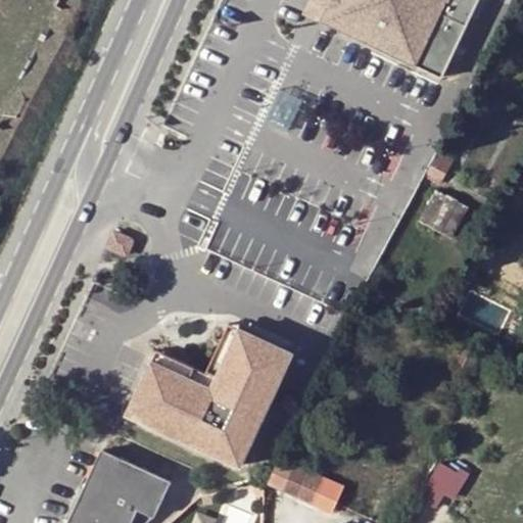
[(313,0),(306,13),(323,20),(332,0),(313,0)]
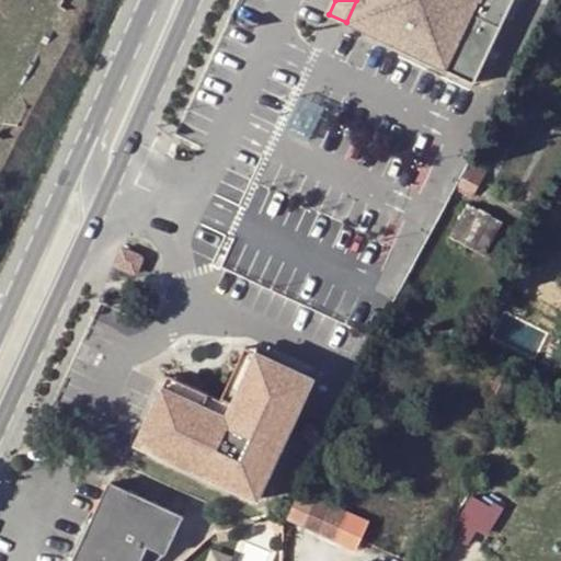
[(356,0),(346,22),(474,82),(513,0),(356,0)]
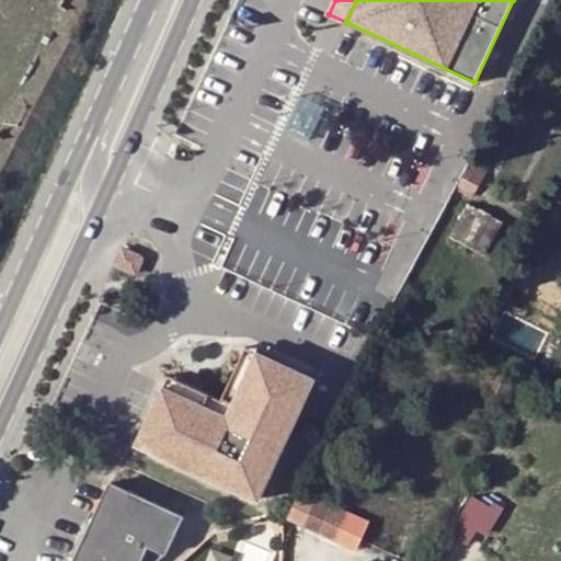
[(470,159),(456,186),(471,193),(484,168),(470,159)]
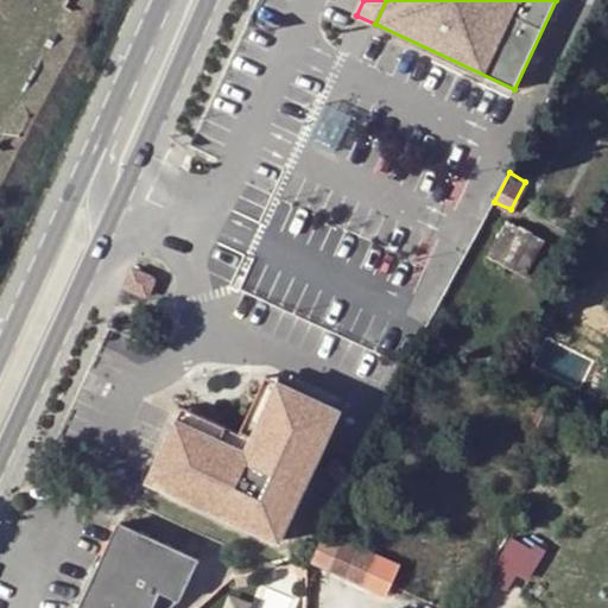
[(543,241),(506,222),(487,257),(525,276),(543,241)]
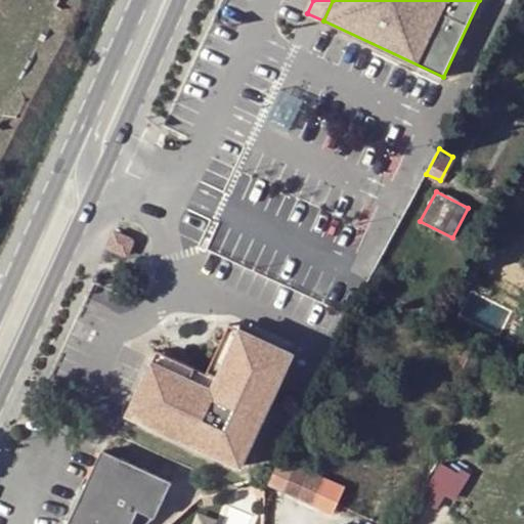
[(154,351),(148,362),(199,384),(203,390),(211,386),(236,330),(225,323),(204,374),(154,351)]
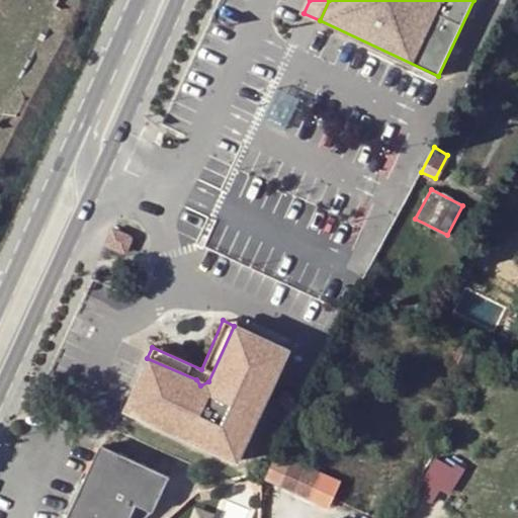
[(234,326),(208,381),(262,405),(286,348),(234,326)]
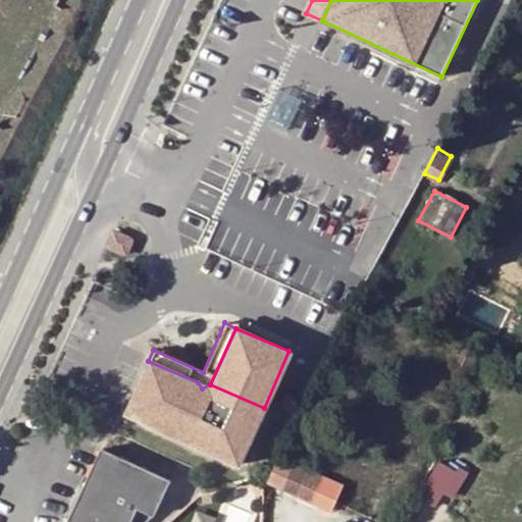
[(476,356),(460,349),(456,359),(471,366),(476,356)]
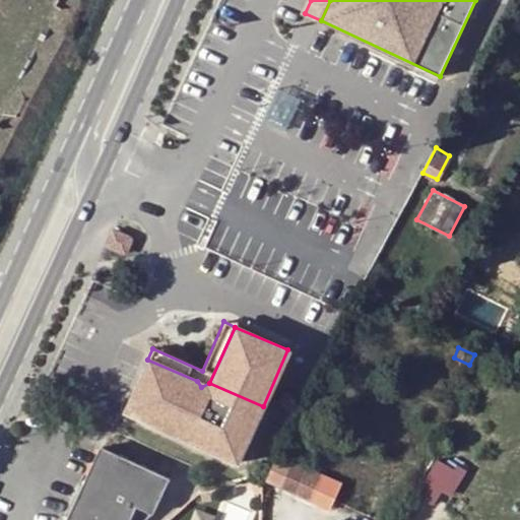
[(263,406),(209,383),(201,387),(197,381),(147,360),(125,412),(238,462),(263,406)]
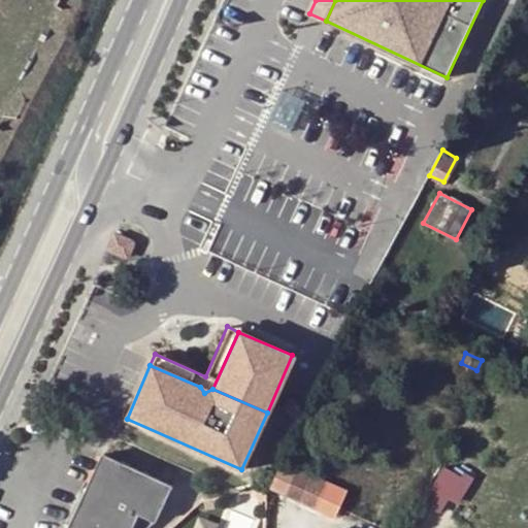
[(131,527),(138,515),(154,522),(171,486),(101,456),(68,527),(131,527)]
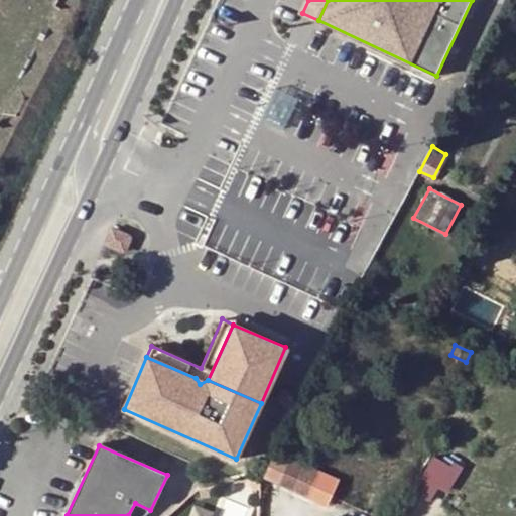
[(264,477),(327,507),(340,480),(276,450),(264,477)]
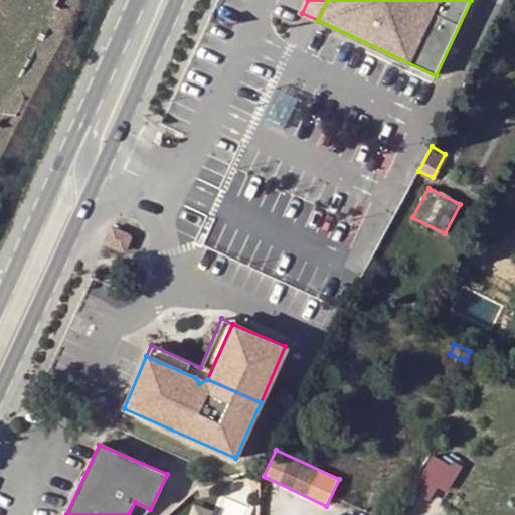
[(439,501),(462,464),(443,452),(419,489),(439,501)]
